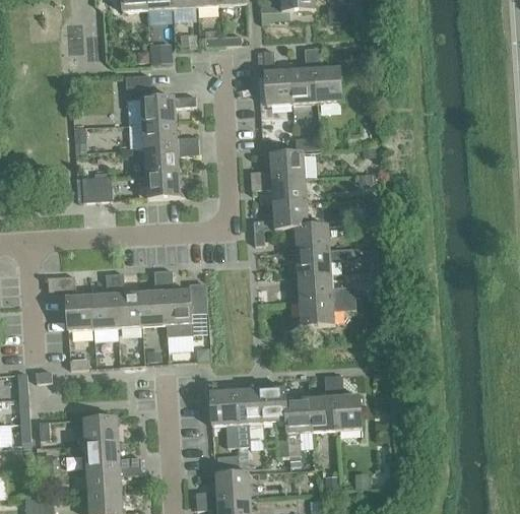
[(147,8),(146,0),(121,0),(122,9),(147,8)]
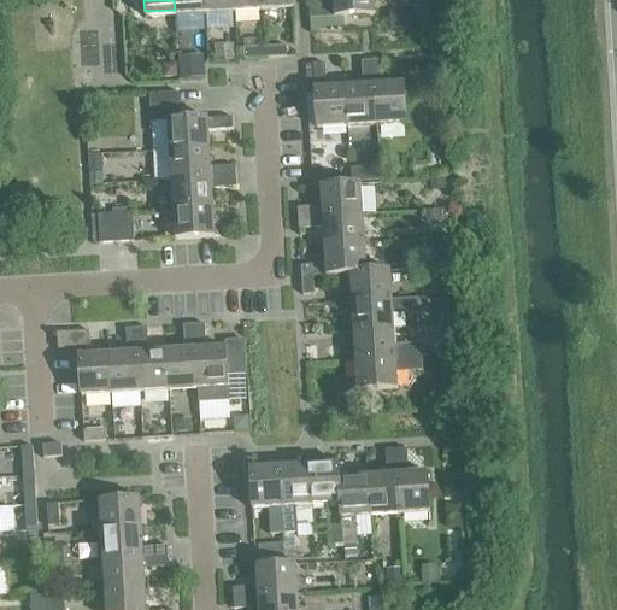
[(174,0),(175,10),(203,7),(203,0),(174,0)]
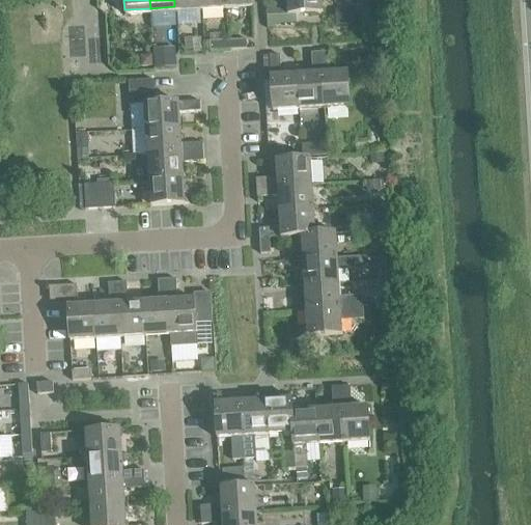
[(264,0),(266,10),(296,8),(322,7),(320,0),(264,0)]
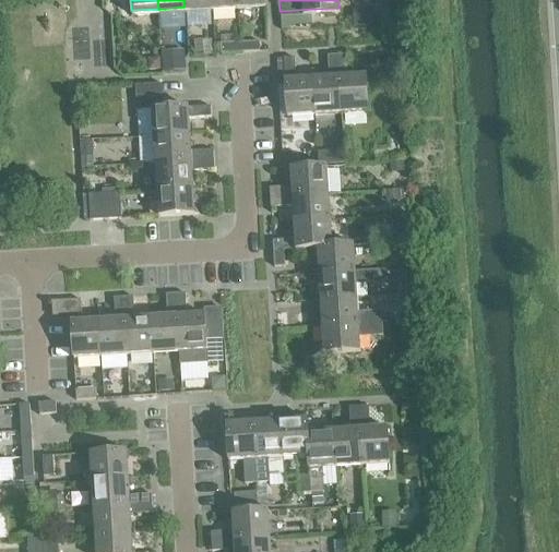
[(372,4),(352,6),(353,20),(372,19),(372,4)]
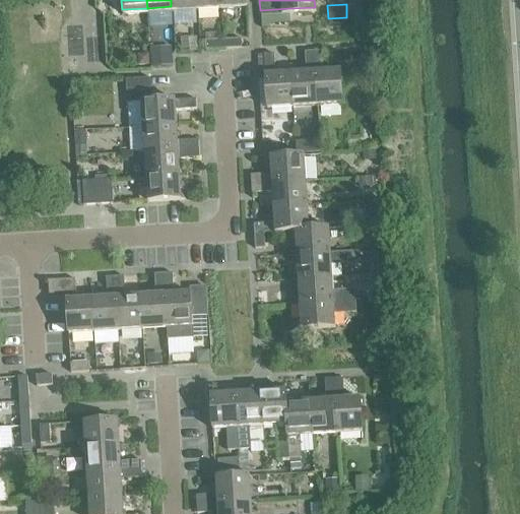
[(289,8),(260,10),(261,22),(269,22),(269,19),(289,18),(289,8)]
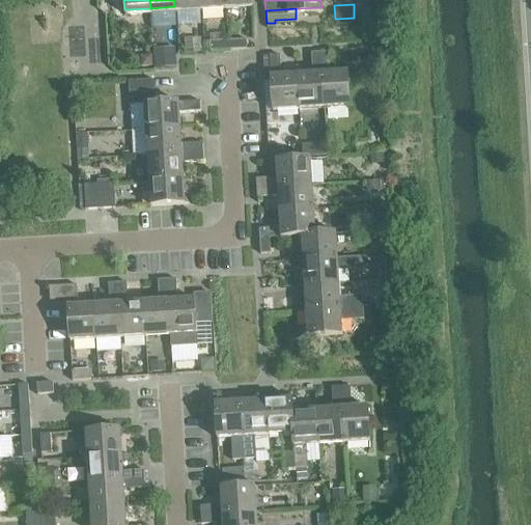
[(200,32),(183,33),(184,48),(201,47),(200,32)]
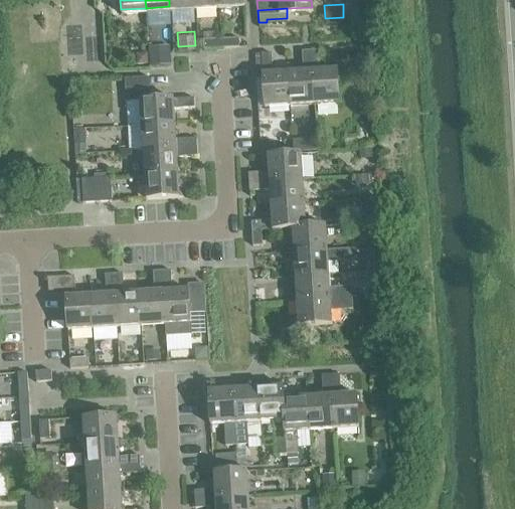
[(237,33),(219,34),(219,43),(238,42),(237,33)]
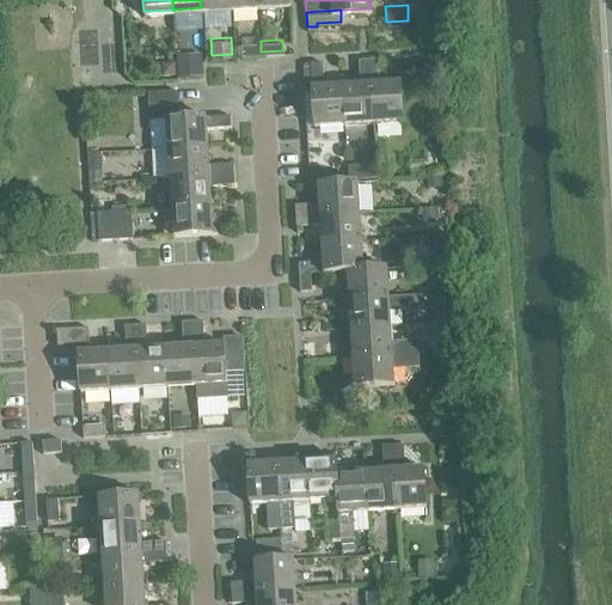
[(261,52),(261,41),(239,42),(240,53),(261,52)]
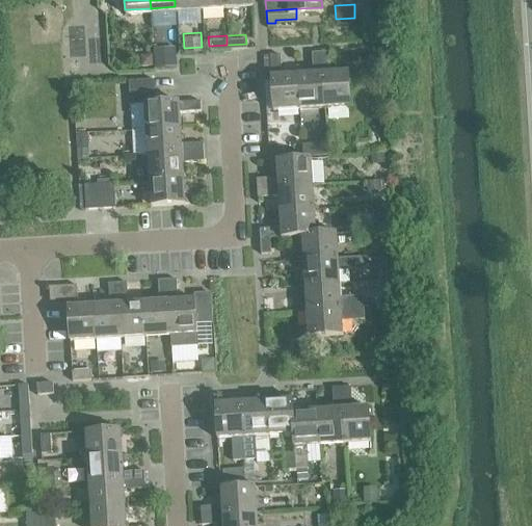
[(175,46),(153,47),(154,63),(176,62),(175,46)]
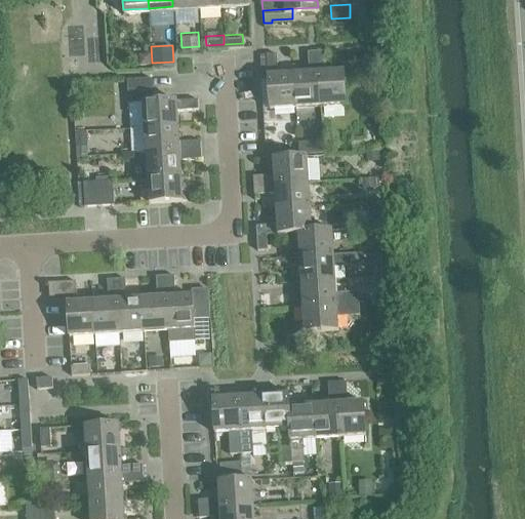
[(308,68),(292,69),(294,103),(319,102),(316,46),(307,47),(308,68)]
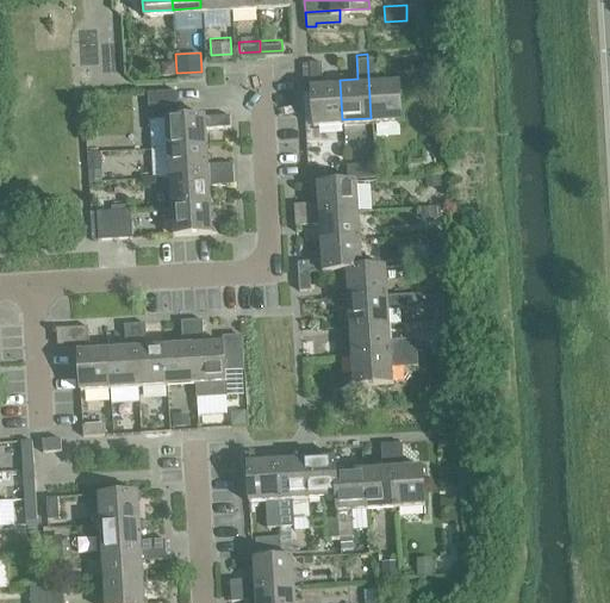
[(377,54),(367,54),(371,118),(400,116),(398,76),(379,78),(377,54)]
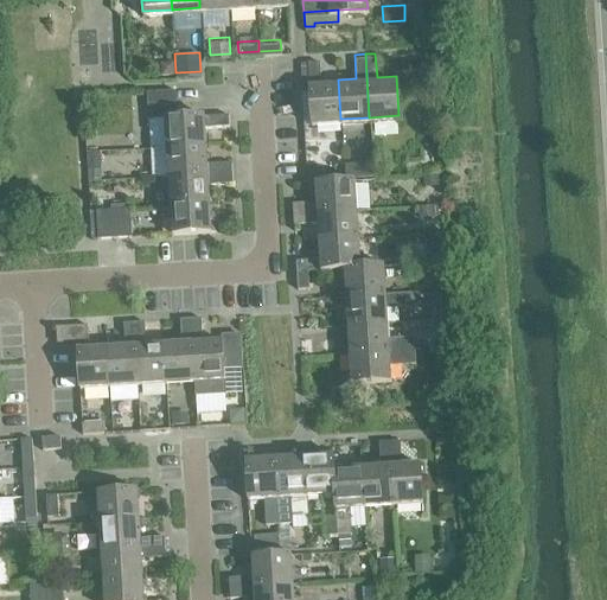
[(340,119),(338,80),(320,81),(319,56),(307,57),(311,121),(340,119)]
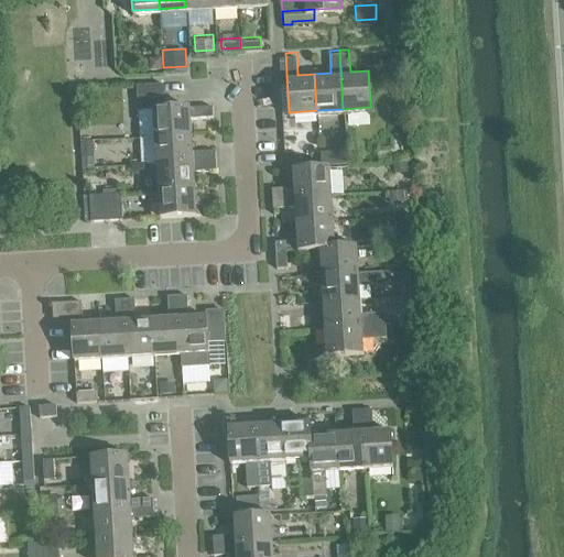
[(161,53),(151,53),(151,63),(161,63),(161,53)]
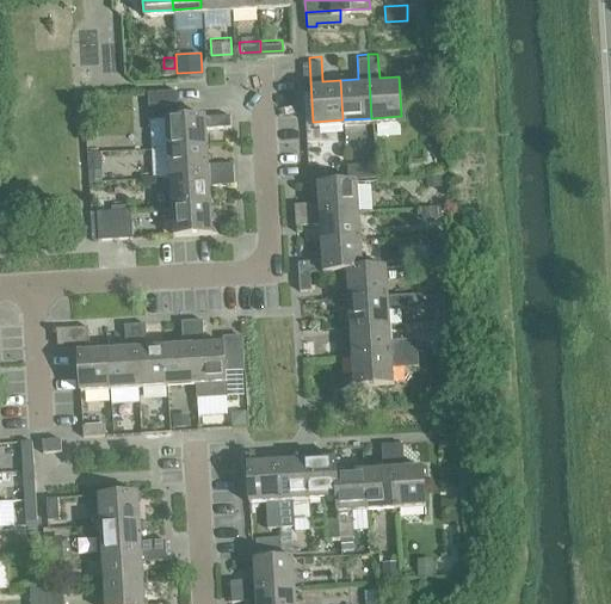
[(434,57),(424,59),(425,75),(436,75),(434,57)]
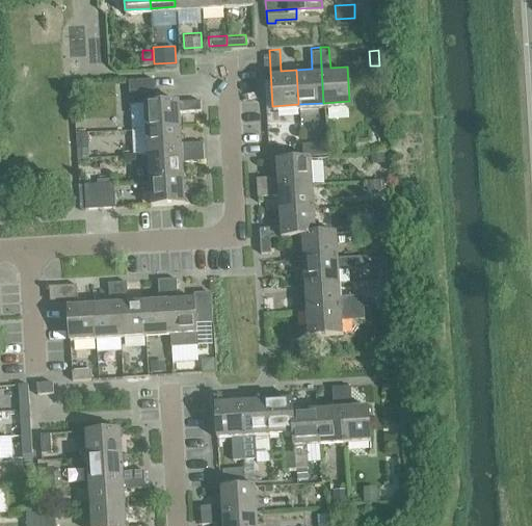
[(129,100),(143,99),(154,99),(153,74),(128,76),(129,100)]
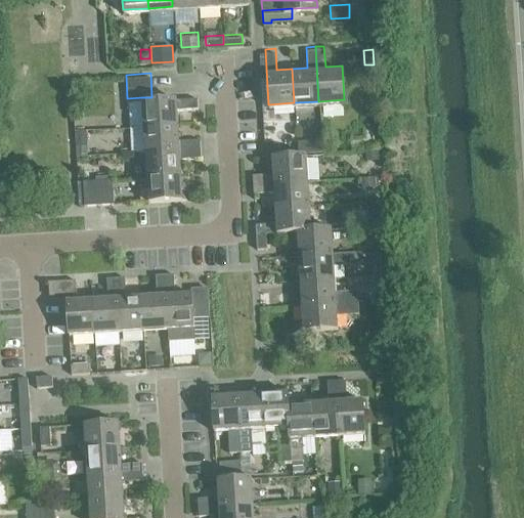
[(141,97),(143,123),(177,121),(176,105),(197,104),(197,94),(151,97),(141,97)]
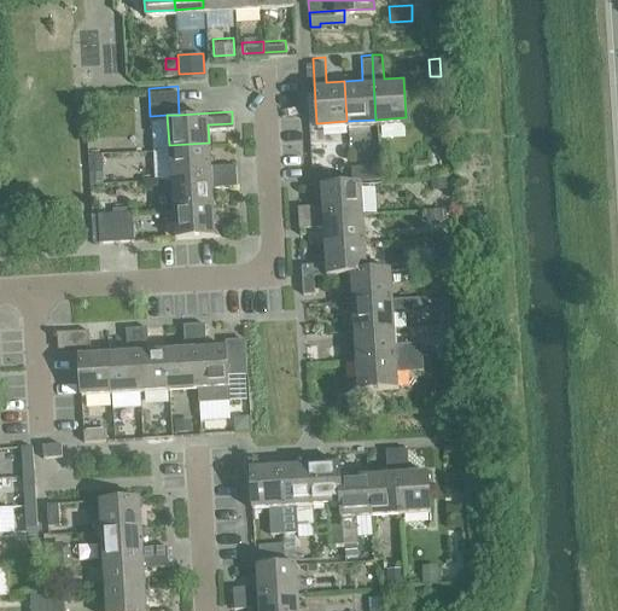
[(169,145),(170,174),(235,170),(234,159),(210,161),(209,143),(169,145)]
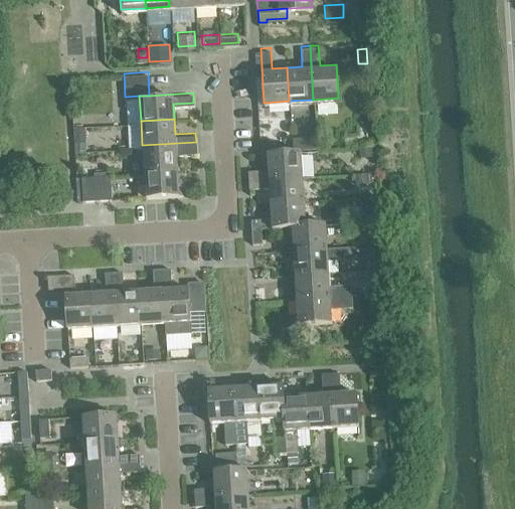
[(84,124),(73,125),(73,133),(86,133),(84,124)]
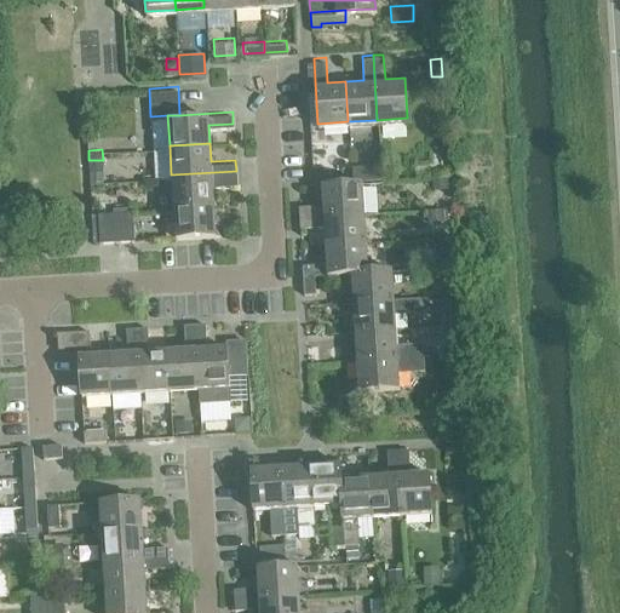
[(361,162),(351,162),(352,178),(362,177),(361,162)]
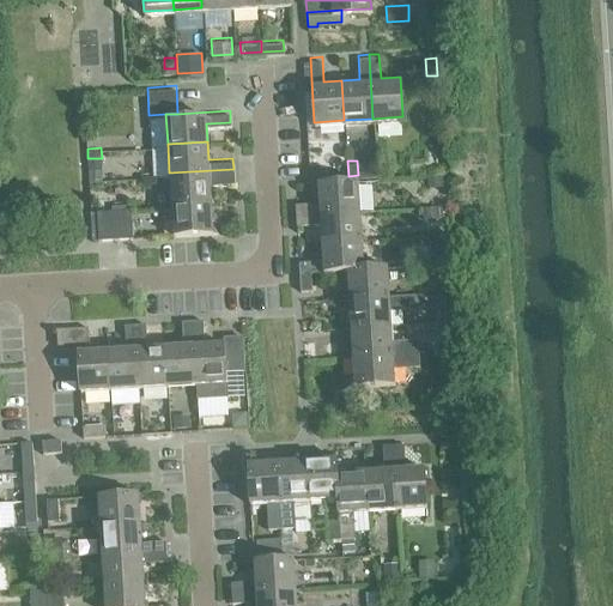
[(320,162),(309,163),(310,179),(326,177),(325,167),(320,162)]
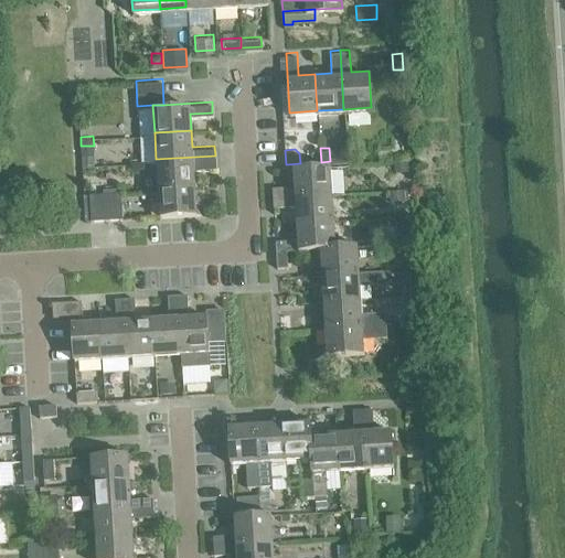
[(94,153),(81,153),(81,162),(94,162),(94,153)]
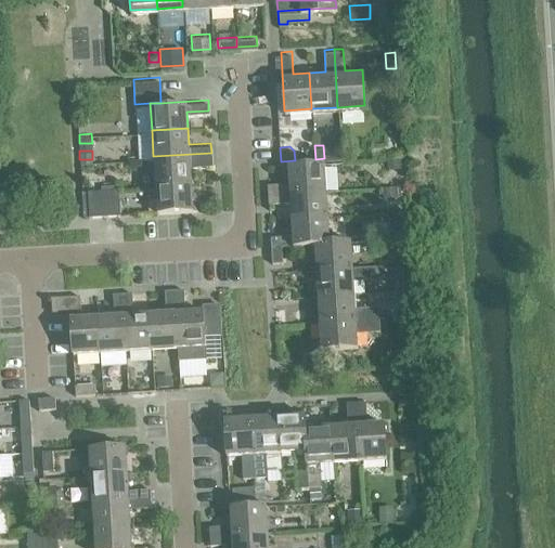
[(153,156),(154,182),(191,180),(190,164),(211,162),(211,153),(153,156)]
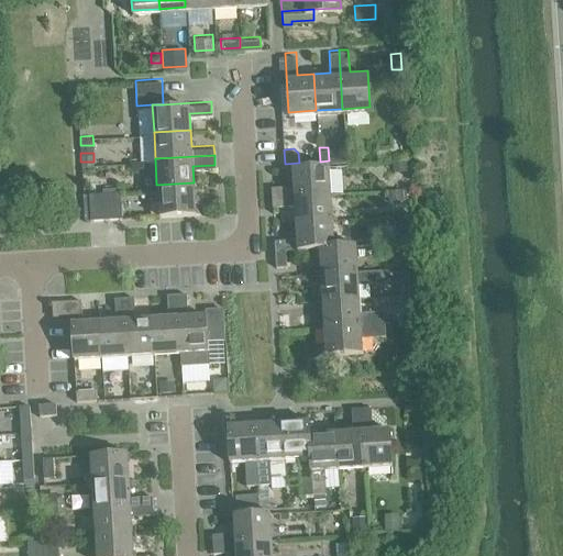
[(406,156),(392,156),(393,167),(406,166),(406,156)]
